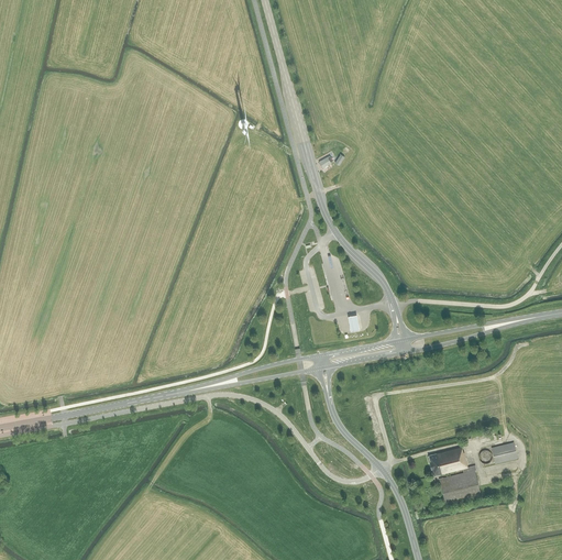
[(338,163),(343,154),(340,152),(334,161),(338,163)]
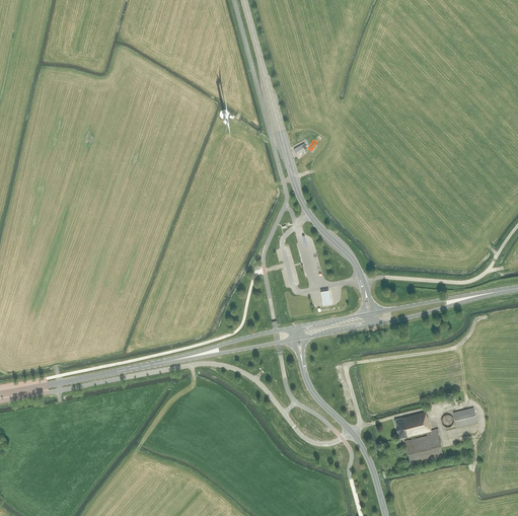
[(297,153),(306,146),(303,141),(293,147),(296,151),(297,153)]
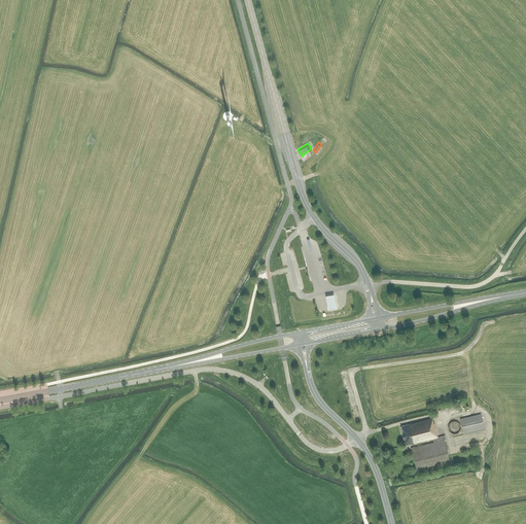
[(327,304),(327,306),(336,305),(336,303),(335,298),(334,293),(334,291),(325,292),(325,294),(326,300),(327,304)]
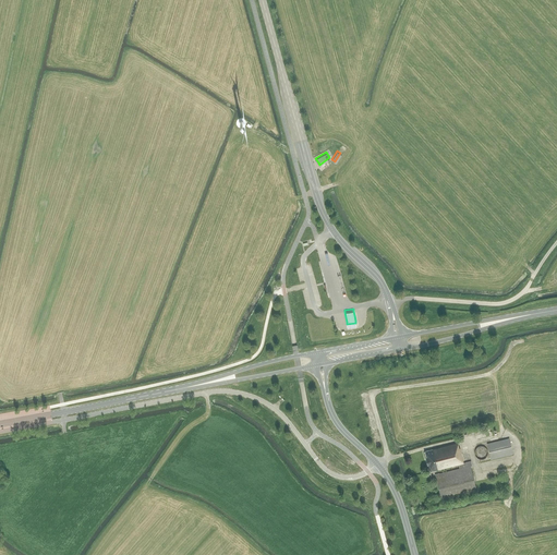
[(489,457),(512,451),(508,435),(486,441),(489,457)]
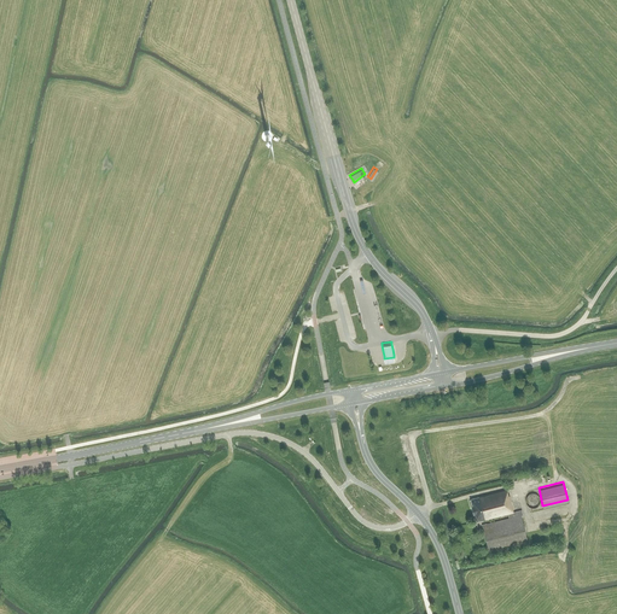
[(507,493),(506,487),(470,496),(471,503),(473,512),(475,519),(506,510),(508,515),(481,522),(489,551),(528,542),(521,513),(522,512),(521,507),(512,509),(508,493),(507,493)]
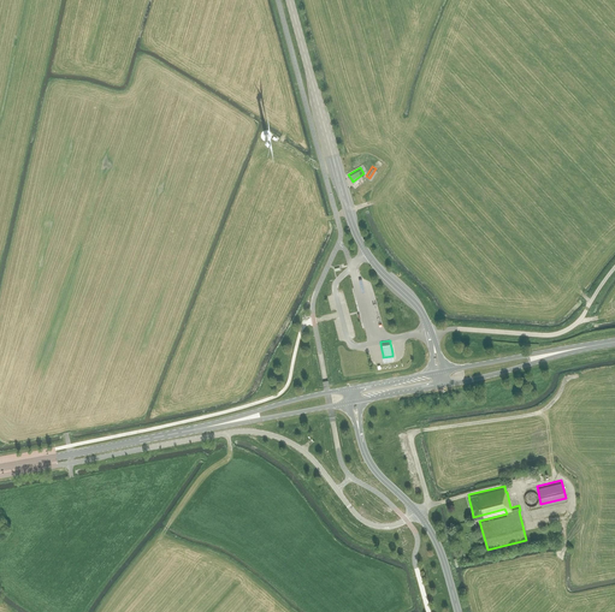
[(531,503),(532,503),(533,503),(534,501),(536,501),(536,500),(537,499),(537,498),(538,497),(538,495),(538,494),(537,493),(536,492),(536,491),(534,489),(533,489),(532,489),(531,488),(530,488),(528,489),(527,489),(526,489),(525,491),(525,492),(524,493),(524,494),(522,495),(524,497),(524,498),(524,499),(525,500),(525,501),(526,501),(527,503),(528,503),(530,503),(531,503)]
